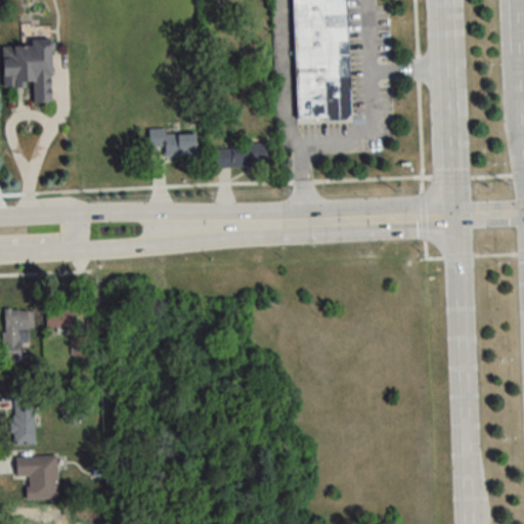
[(2,46),(2,86),(32,86),(32,102),(50,102),(50,40),(29,40),(29,46),(2,46)]
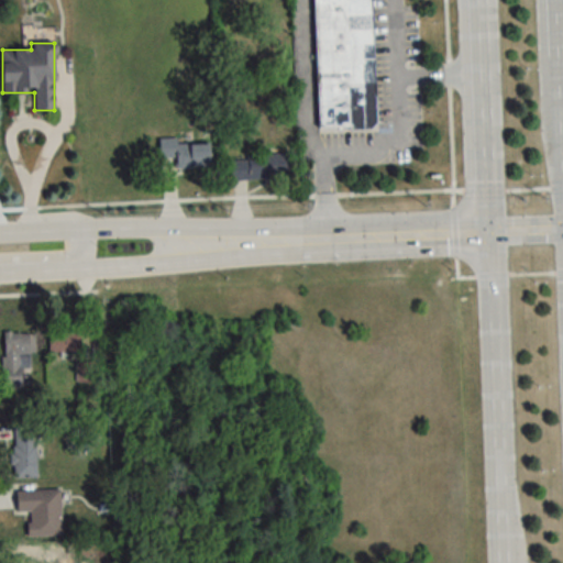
[(385,80),(323,83),(326,135),(387,133),(385,80)]
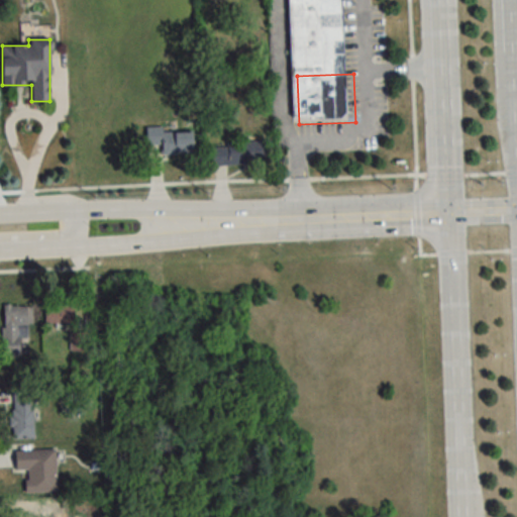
[(145,127),(145,144),(161,144),(161,154),(192,153),(192,131),(162,132),(162,127),(145,127)]
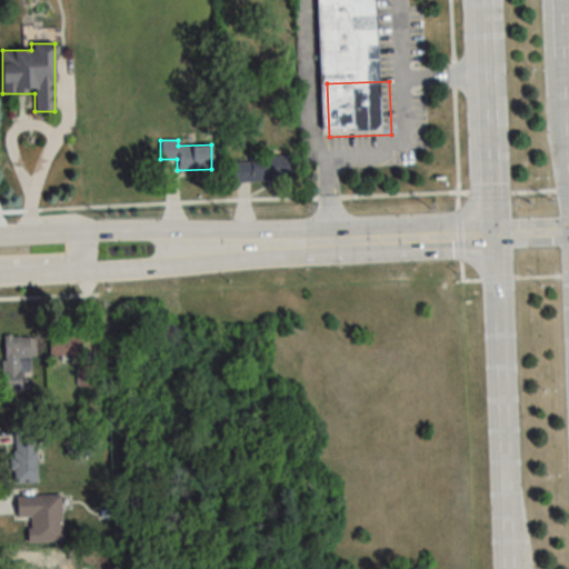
[(288,180),(287,156),(231,158),(232,182),(288,180)]
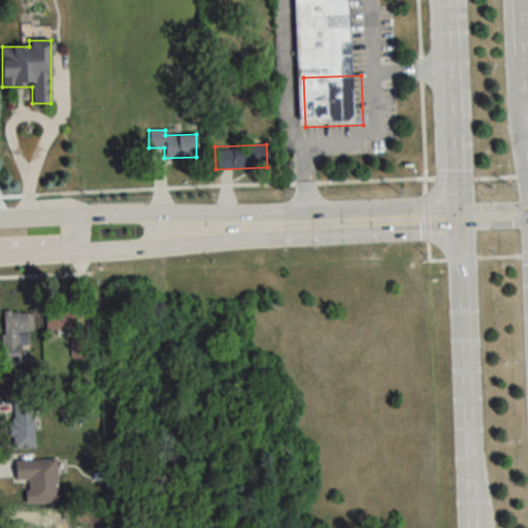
[(44,331),(74,331),(74,310),(44,310),(44,331)]
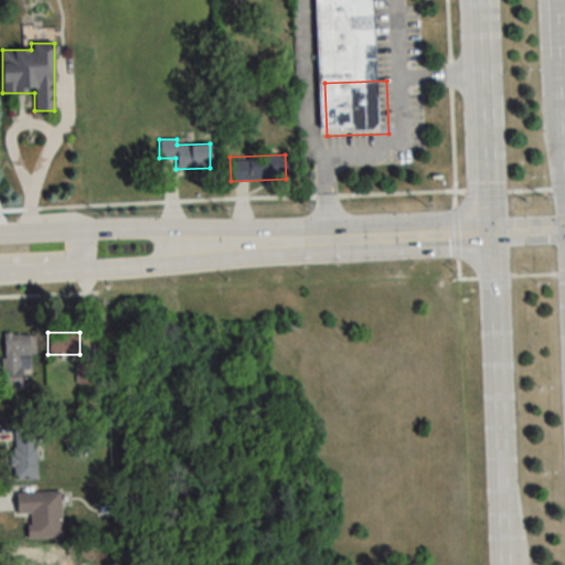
[(29,333),(2,333),(2,390),(29,390),(29,333)]
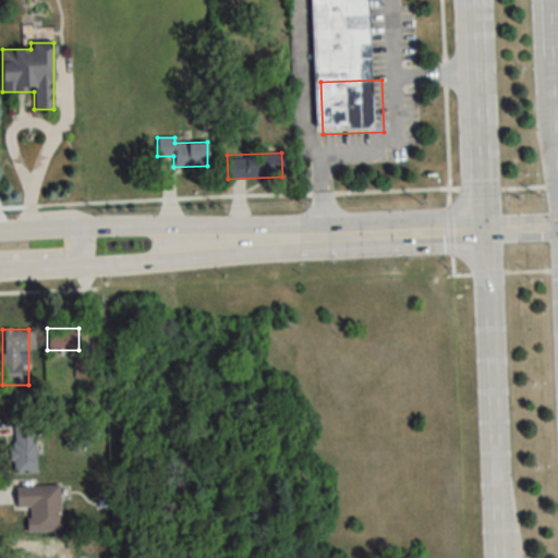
[(76,378),(91,378),(91,360),(76,360),(76,378)]
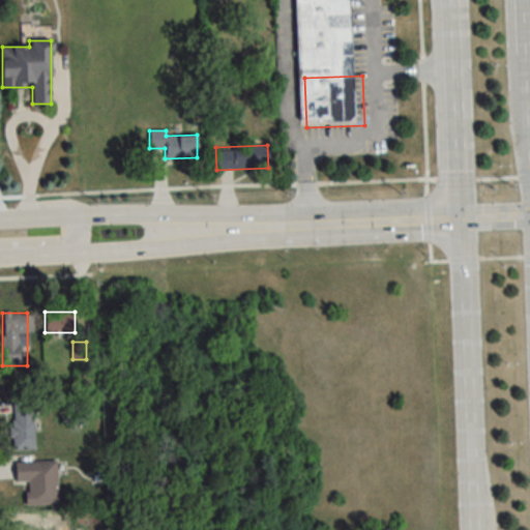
[(11,398),(11,449),(33,449),(33,398),(11,398)]
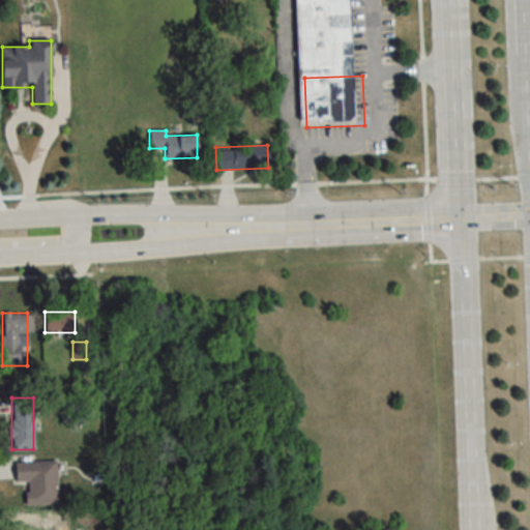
[(57,504),(57,461),(15,462),(15,482),(26,482),(26,504),(57,504)]
